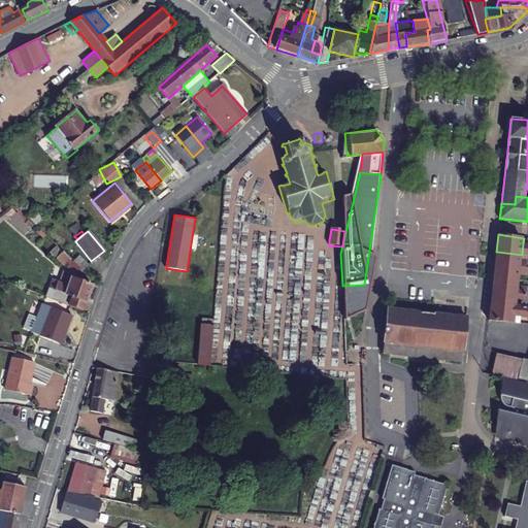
[(73,260),(65,252),(59,258),(67,266),(73,260)]
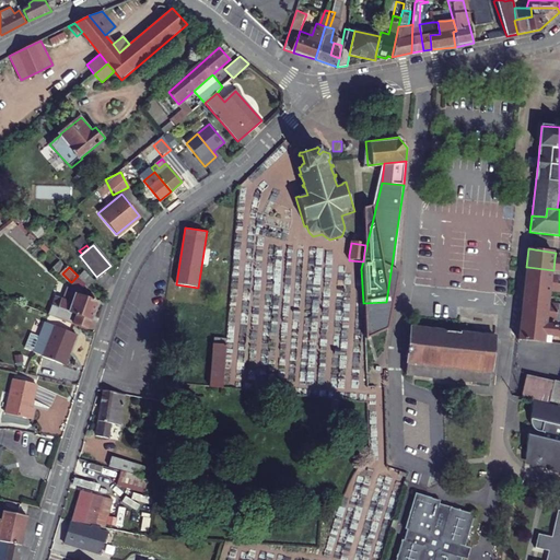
[(551,283),(552,276),(553,270),(527,267),(526,280),(551,283)]
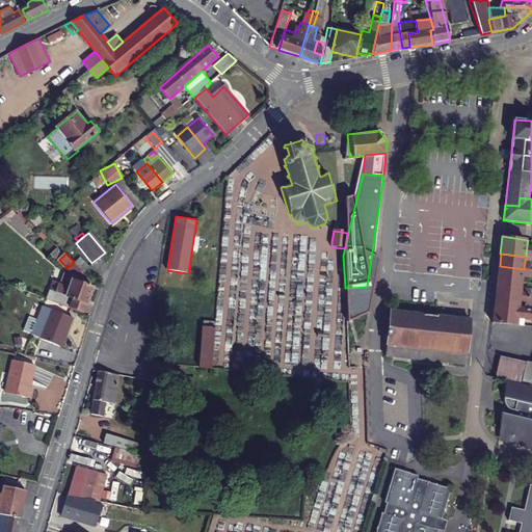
[(89,267),(81,258),(75,263),(84,272),(89,267)]
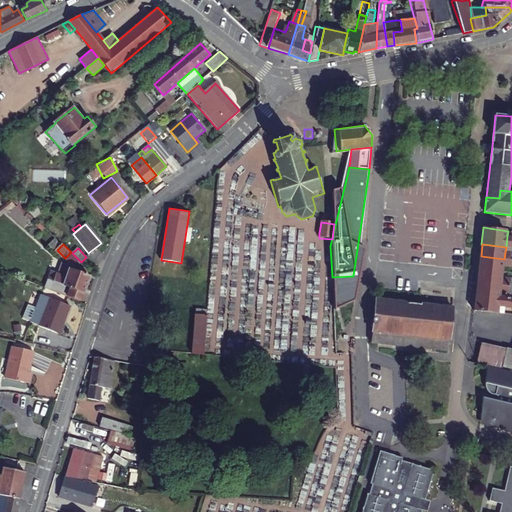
[(51,271),(45,288),(67,297),(80,301),(83,291),(85,292),(89,277),(76,272),(81,263),(81,262),(72,253),(66,264),(63,262),(60,268),(58,274),(51,271)]
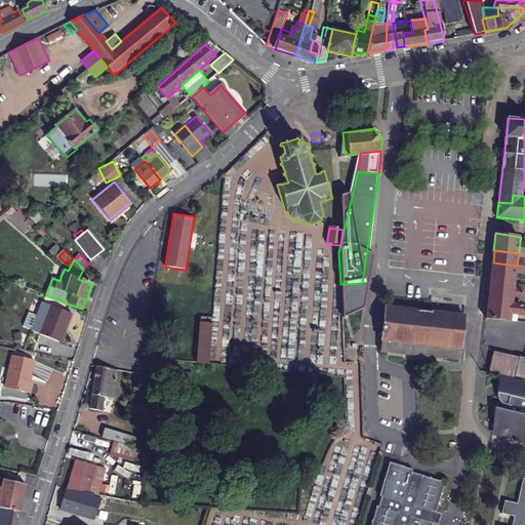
[(515,278),(516,273),(517,266),(493,263),(491,275),(515,278)]
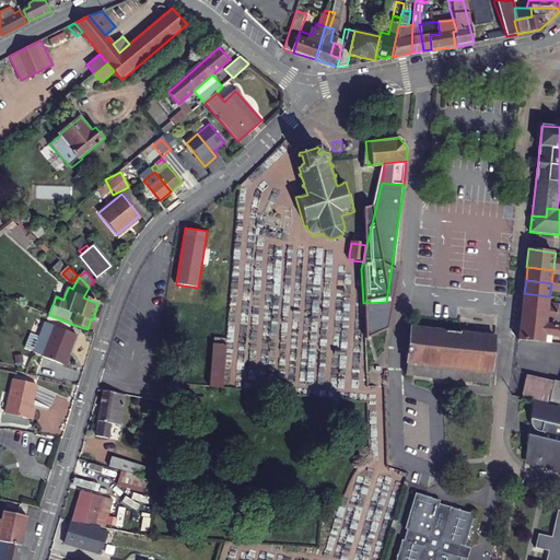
[(559,283),(551,283),(550,291),(559,292),(559,291),(559,283)]
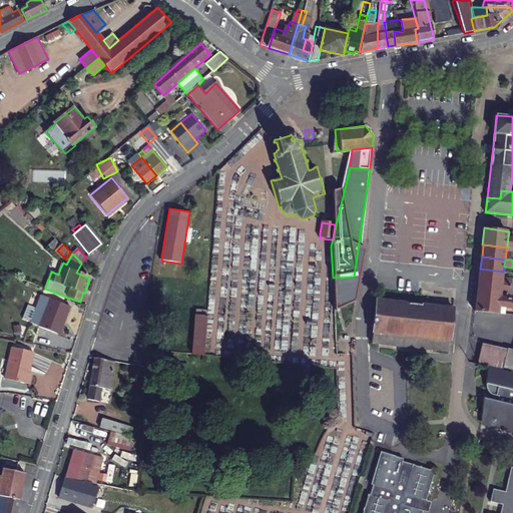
[(502,285),(503,277),(503,272),(480,269),(479,282),(502,285)]
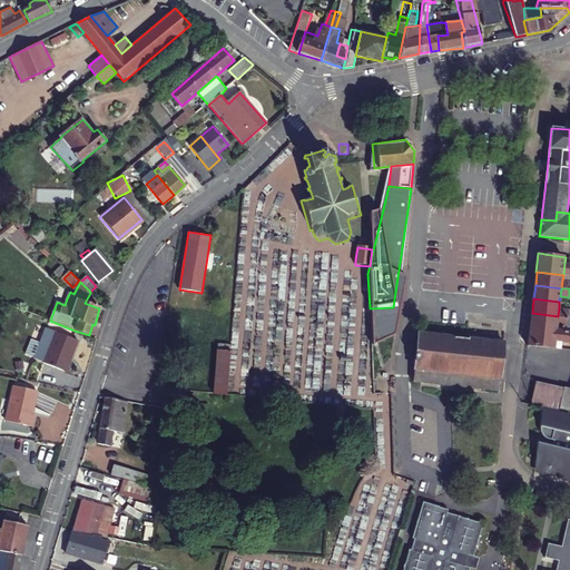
[(569,313),(568,313),(569,310),(559,307),(558,316),(569,317),(569,313)]
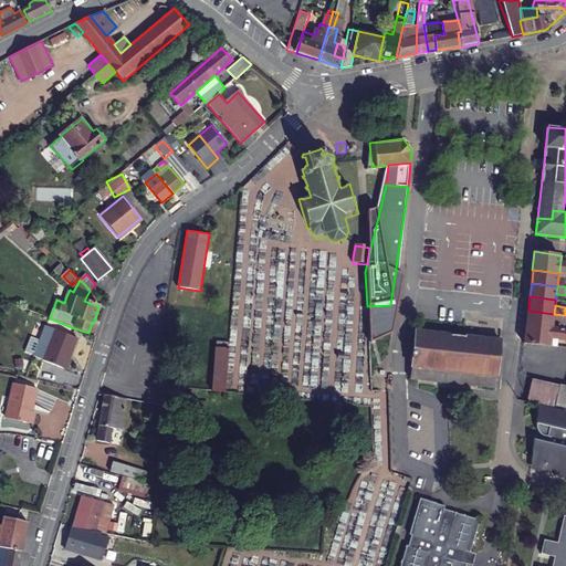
[(552,328),(553,323),(554,314),(528,311),(526,325),(552,328)]
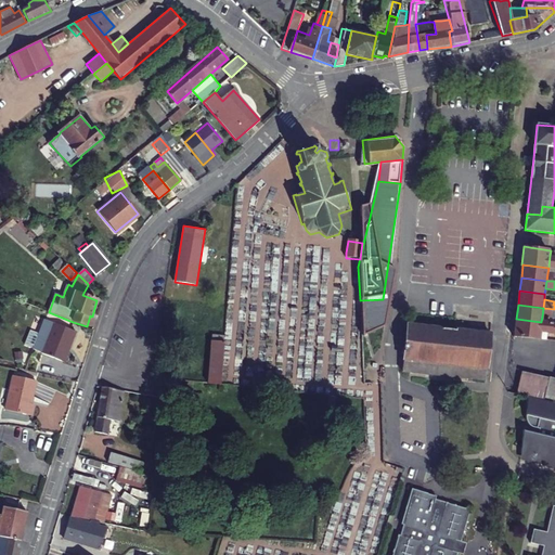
[(554,309),(543,308),(542,317),(552,318),(552,313),(554,313),(554,309)]
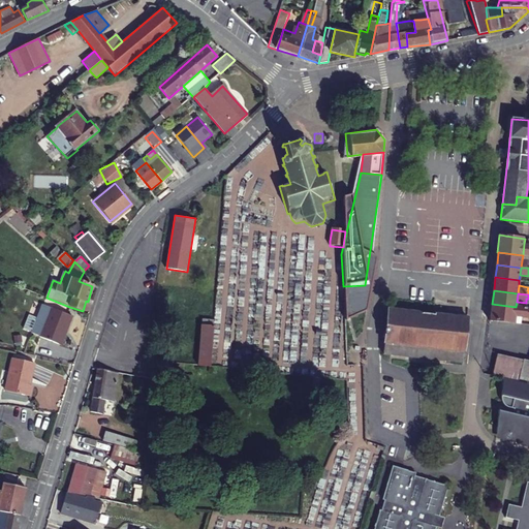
[(73,316),(43,304),(32,333),(41,336),(40,337),(59,344),(65,329),(68,330),(73,316)]
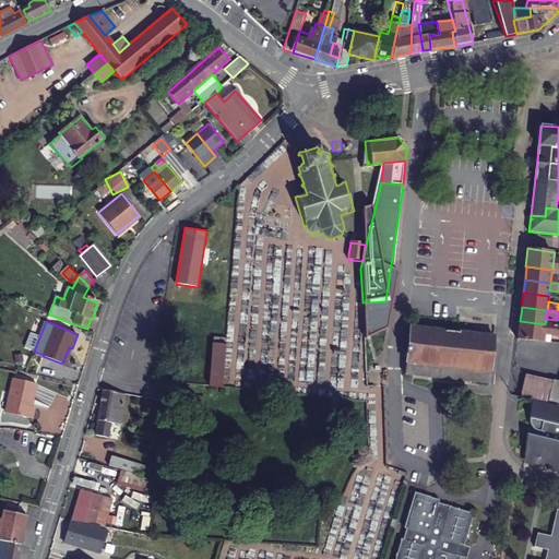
[(516,339),(543,342),(544,335),(545,324),(520,321),(519,321),(516,339)]
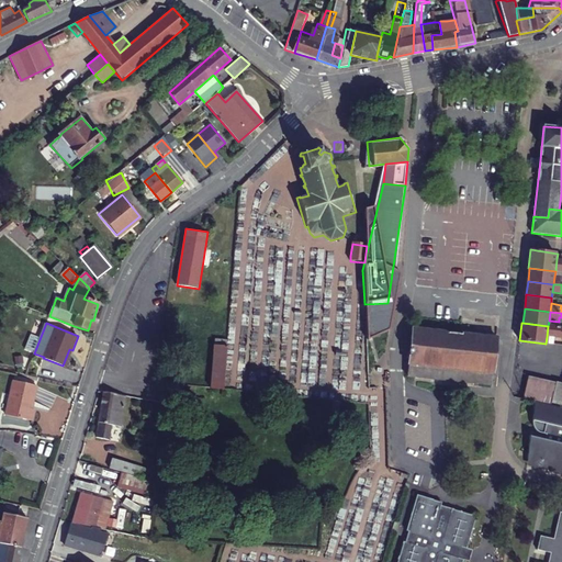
[(547,337),(554,338),(561,338),(561,327),(548,326),(547,337)]
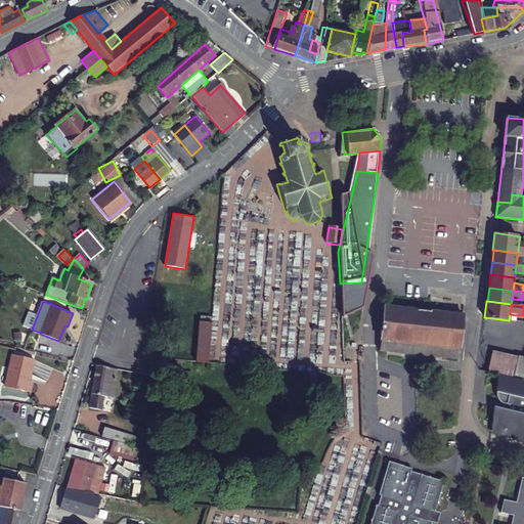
[(384,307),(381,339),(448,346),(447,353),(459,354),(463,314),(384,307)]
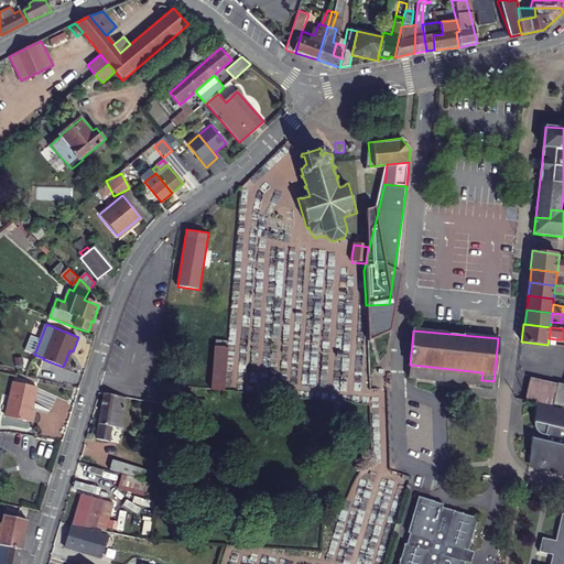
[(224,390),(228,342),(216,340),(212,389),(224,390)]
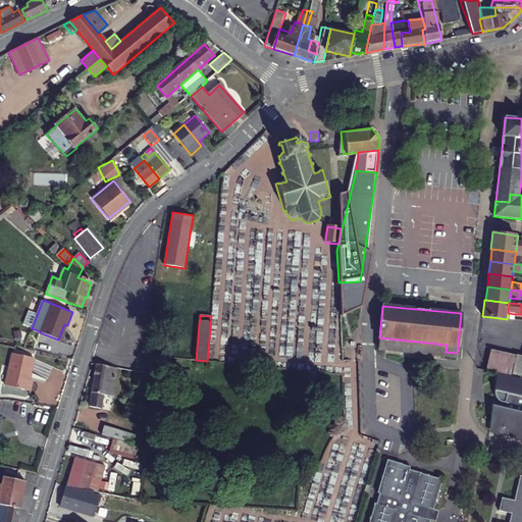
[(457,353),(446,352),(447,345),(379,337),(377,350),(457,357),(457,353)]
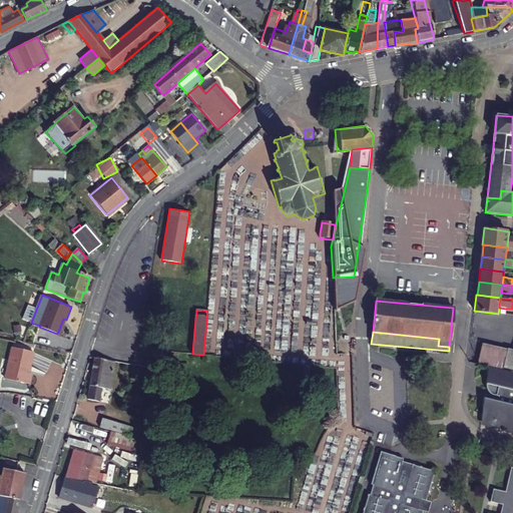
[(484,345),(479,362),(501,367),(506,350),(484,345)]
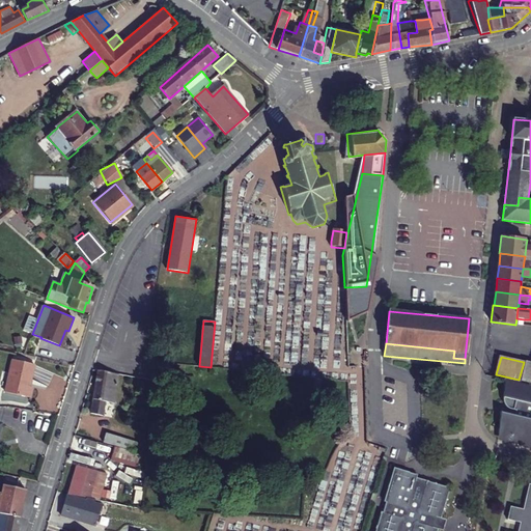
[(15,359),(7,392),(31,397),(33,386),(30,386),(35,364),(15,359)]
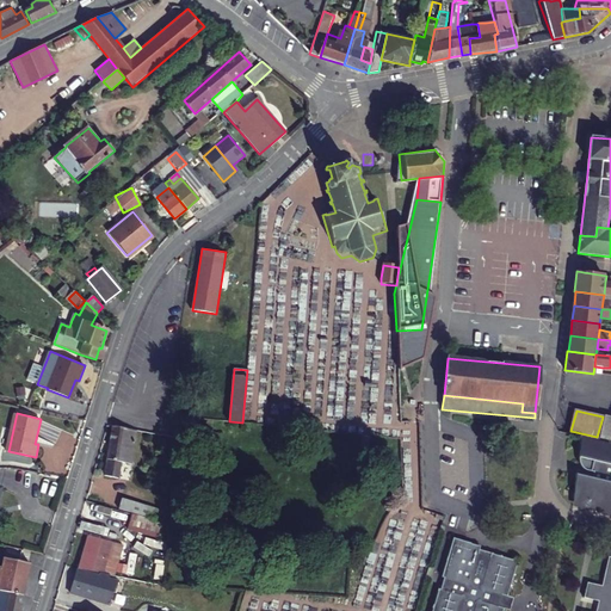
[(110,445),(135,449),(137,432),(113,427),(110,445)]
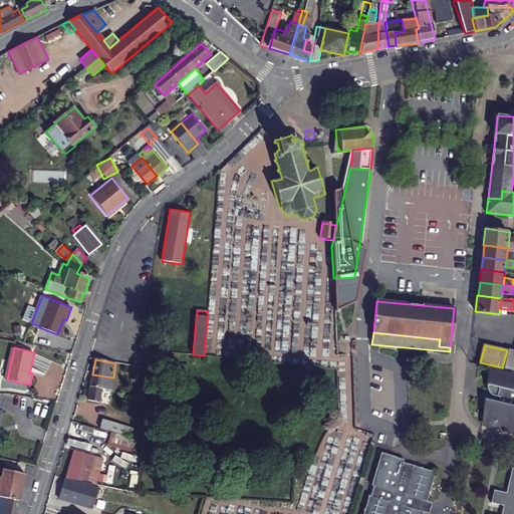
[(513,372),(488,367),(486,387),(486,390),(486,392),(487,393),(489,395),(491,395),(493,395),(492,400),(484,400),(482,420),(492,421),(490,427),(513,433),(513,372)]
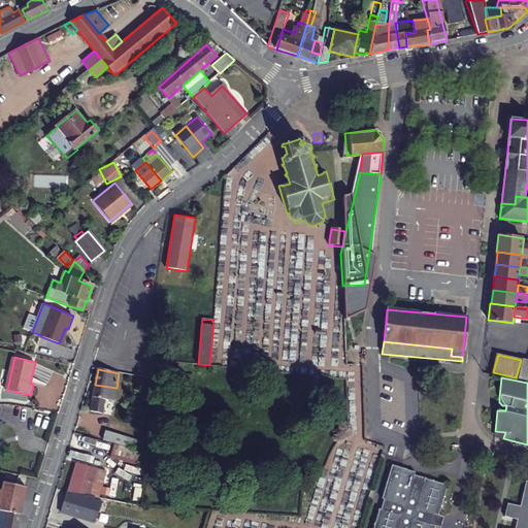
[(102,411),(104,400),(113,402),(117,388),(95,385),(90,409),(102,411)]
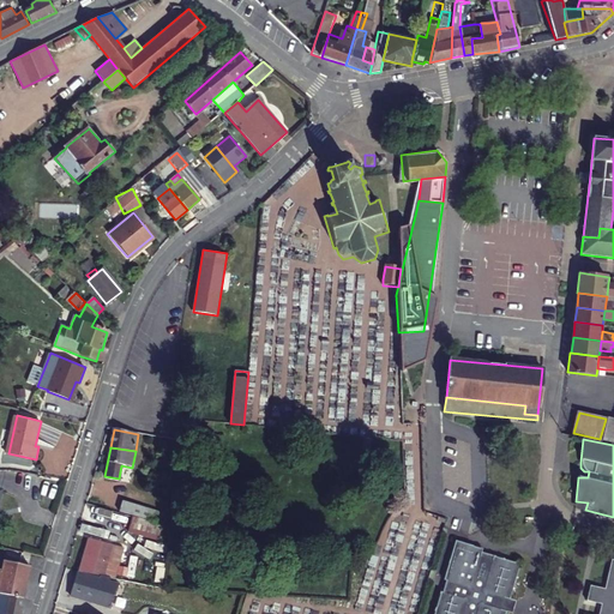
[(160,523),(163,512),(127,501),(126,513),(160,523)]
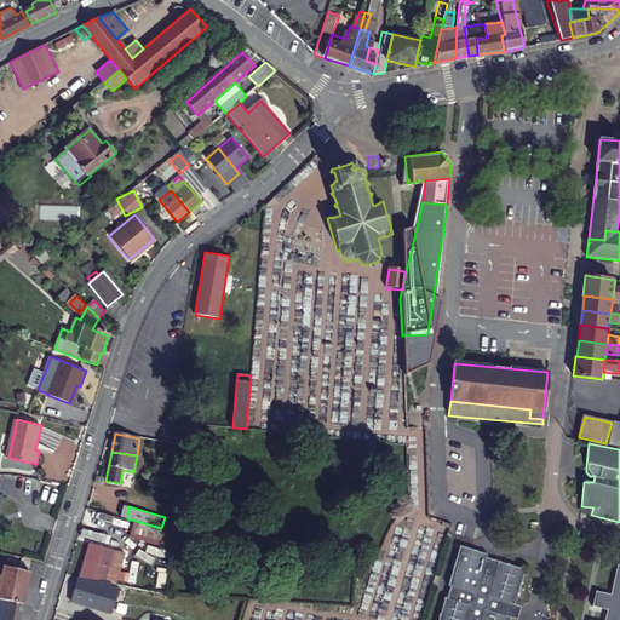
[(131,538),(161,546),(165,530),(136,522),(131,538)]
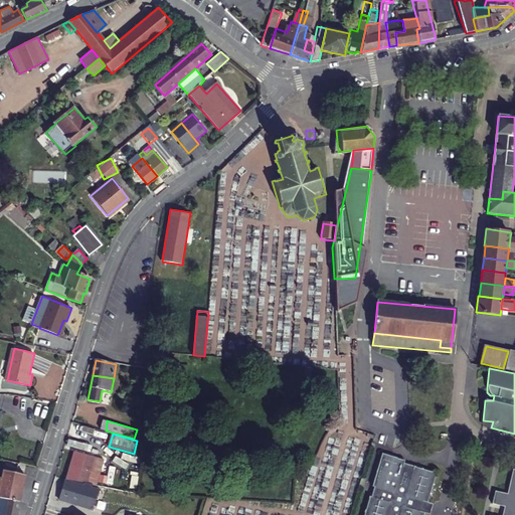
[(72,465),(94,471),(97,457),(75,452),(71,465),(72,465)]
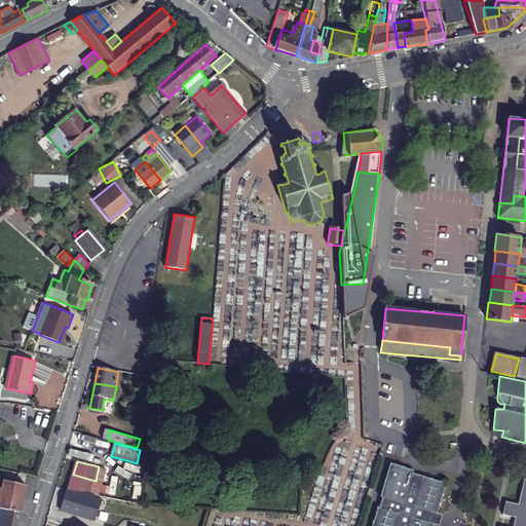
[(390,462),(380,496),(381,496),(379,506),(377,505),(370,525),(416,525),(427,488),(429,478),(421,476),(421,479),(411,476),(413,470),(390,462)]
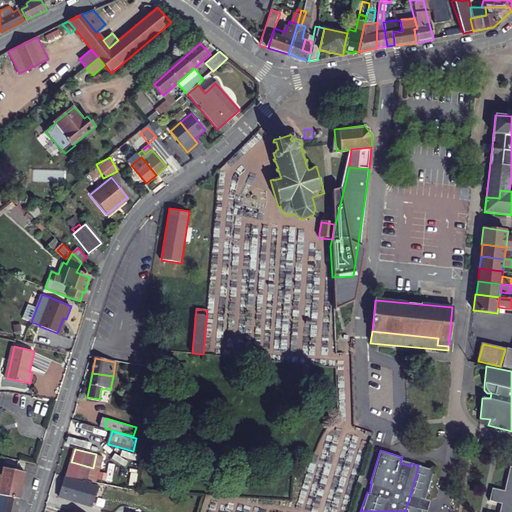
[(68,476),(90,480),(93,468),(72,462),(68,476)]
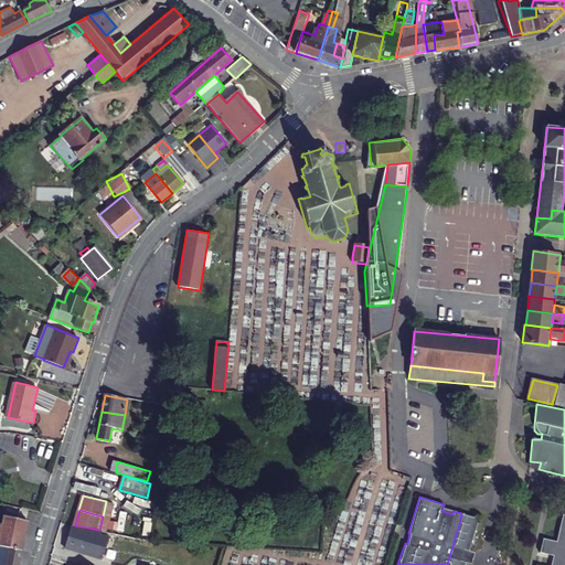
[(480,513),(473,516),(465,514),(461,513),(459,524),(447,564),(464,564),(466,562),(460,561),(465,550),(469,551),(477,524),(483,520),(480,513)]
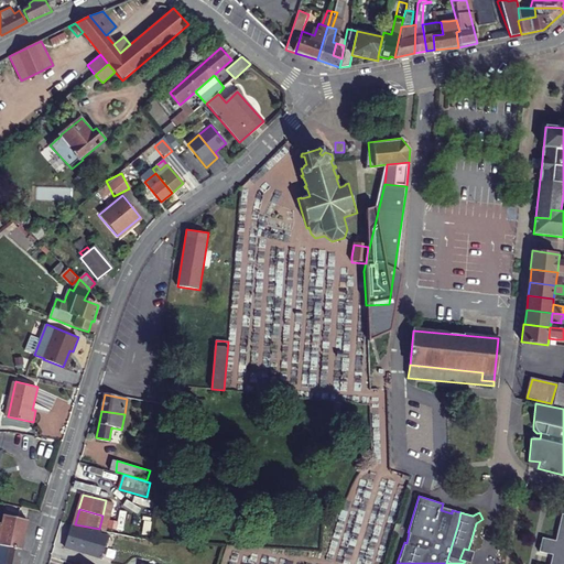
[(26,519),(19,518),(2,513),(1,523),(0,522),(0,529),(23,535),(26,519)]
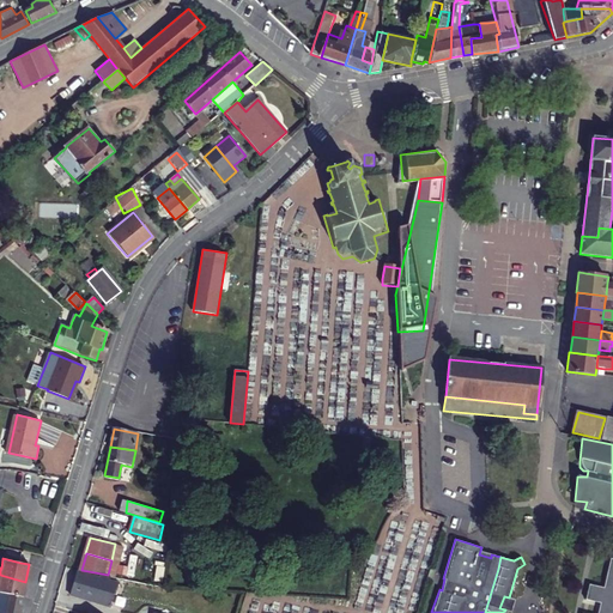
[(612,612),(612,560),(605,590),(590,587),(587,600),(600,604),(598,612),(612,612)]
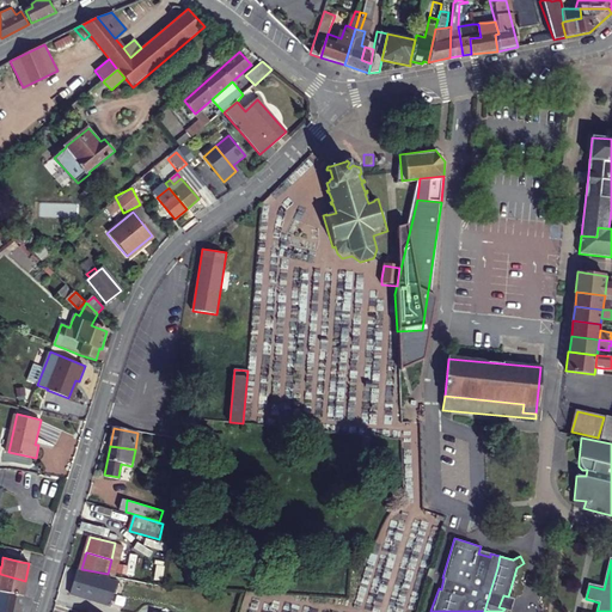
[(118,582),(112,580),(114,575),(108,574),(81,569),(80,569),(78,570),(73,586),(114,597),(118,582)]
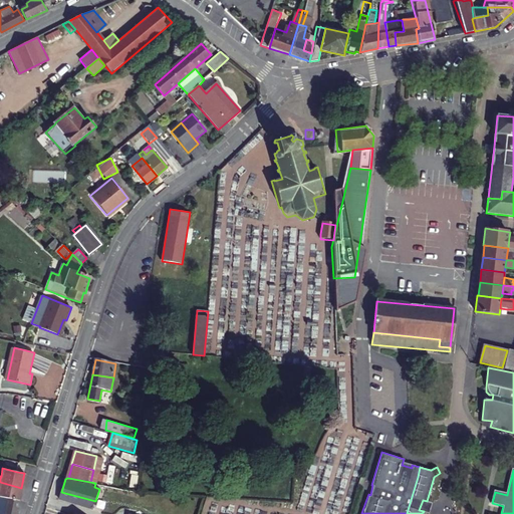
[(0,496),(19,500),(21,488),(0,482),(0,496)]
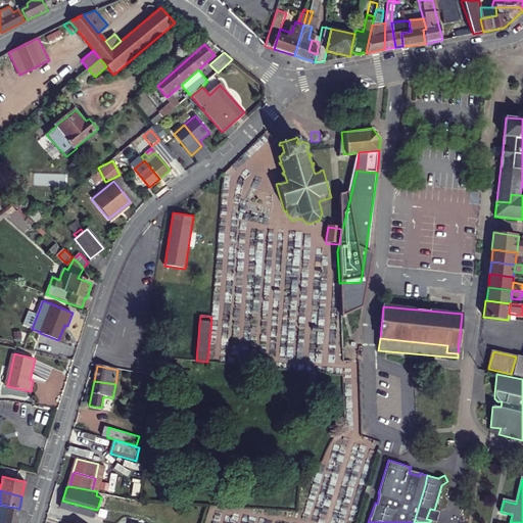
[(97,510),(62,501),(60,506),(95,517),(97,510)]
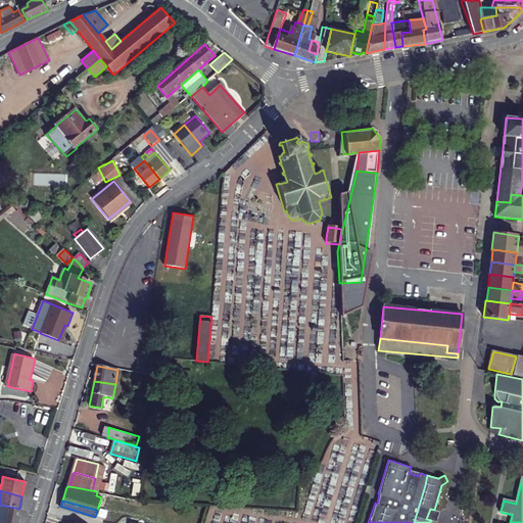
[(0,522),(16,522),(19,509),(0,505),(0,522)]
